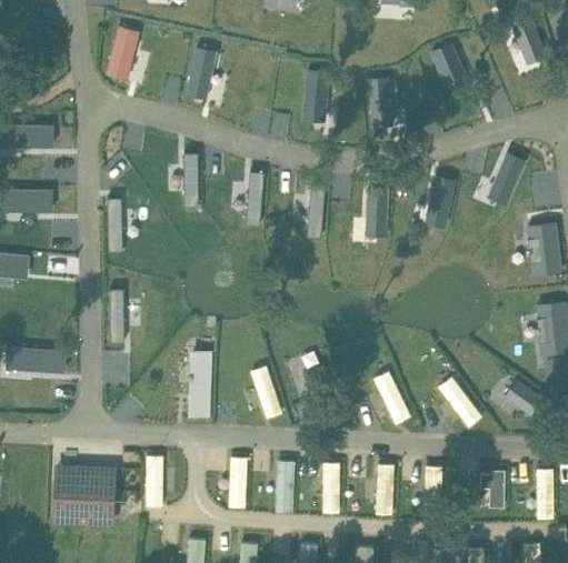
[(527,11),(497,23),(519,78),(540,69),(536,58),(545,54),(527,11)]
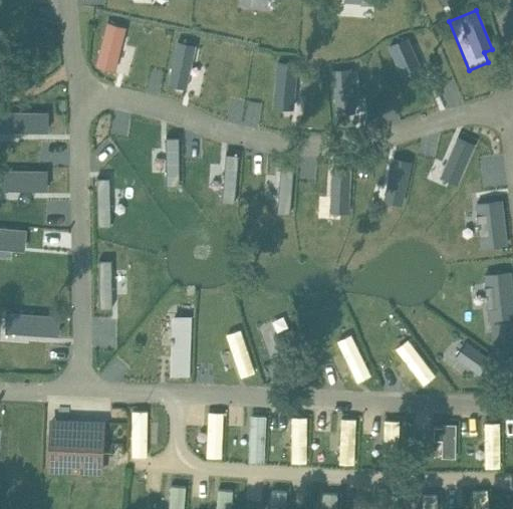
[(114,73),(126,29),(106,24),(94,68),(114,73)]
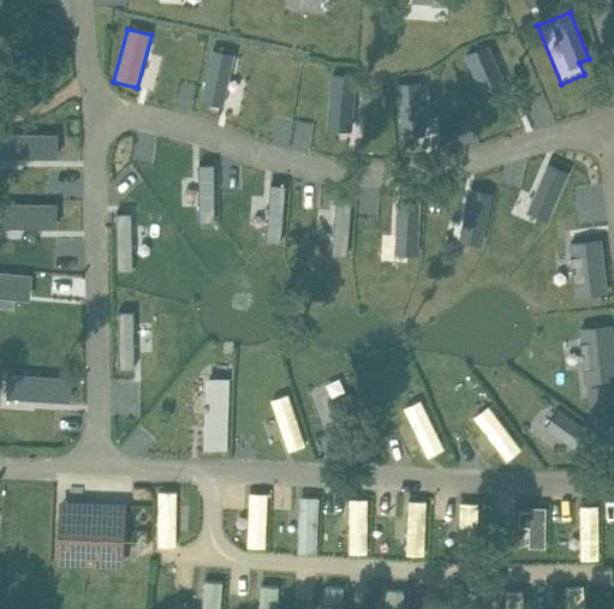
[(492,51),(470,53),(476,106),(498,103),(492,51)]
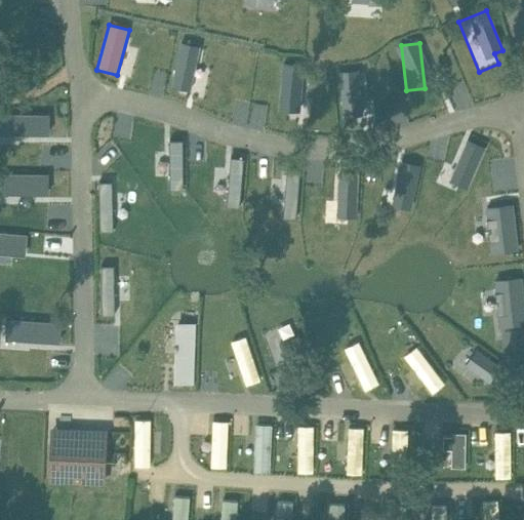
[(193,92),(198,46),(178,44),(173,89),(193,92)]
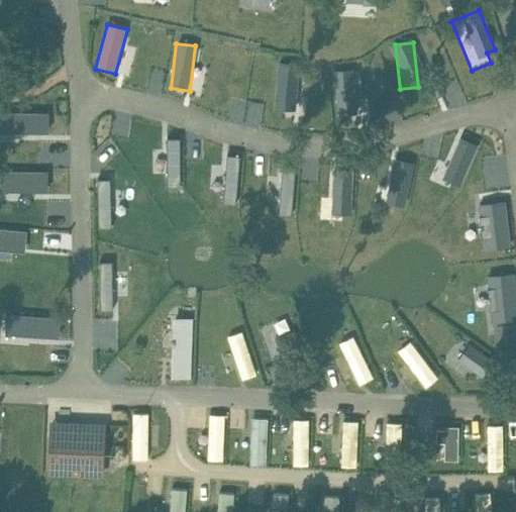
[(276,111),(297,111),(298,65),(276,65),(276,111)]
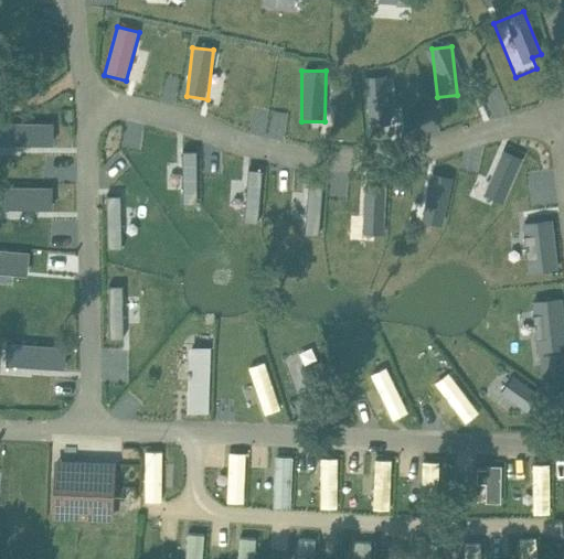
[(366,77),(365,128),(387,128),(389,77),(366,77)]
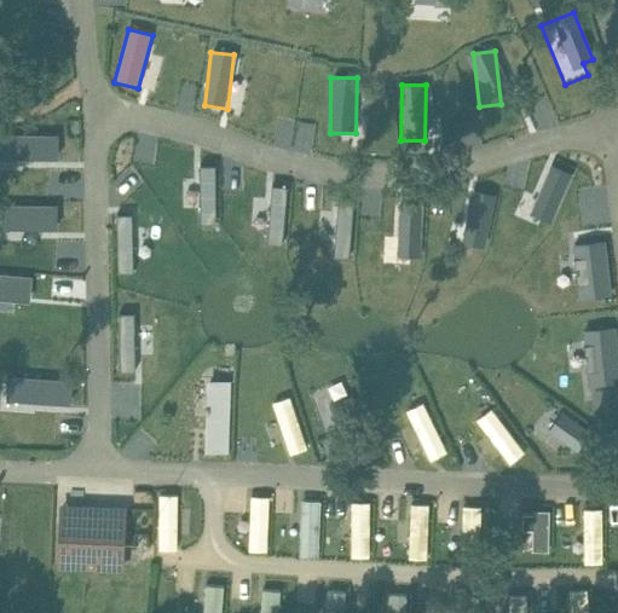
[(0,300),(32,301),(32,277),(0,276),(0,300)]
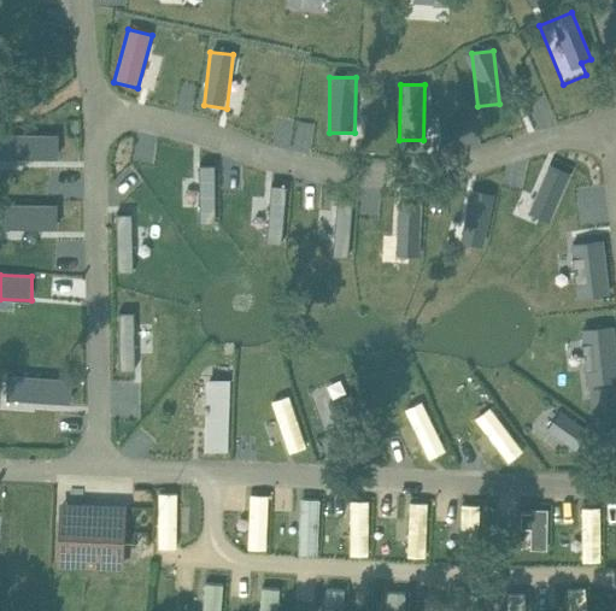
[(584,329),(587,394),(615,393),(615,330),(615,328),(584,329)]
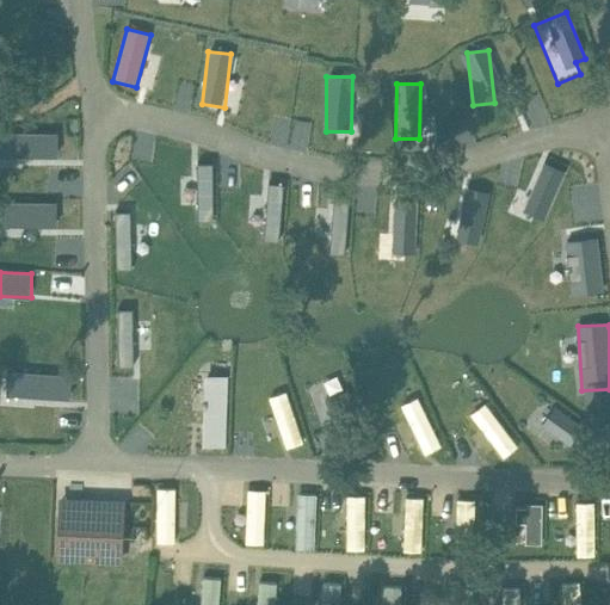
[(203,377),(203,450),(227,450),(227,377),(203,377)]
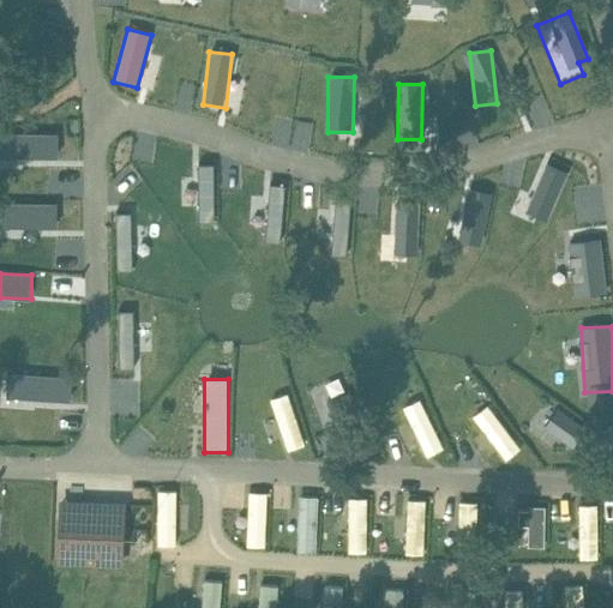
[(270,401),(287,452),(305,446),(288,395),(270,401)]
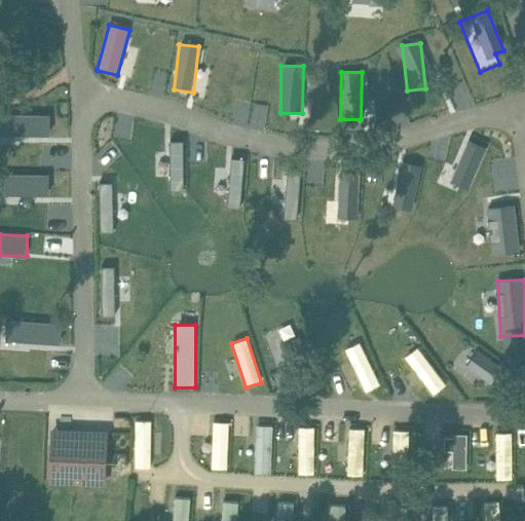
[(364,393),(379,386),(361,343),(345,349),(364,393)]
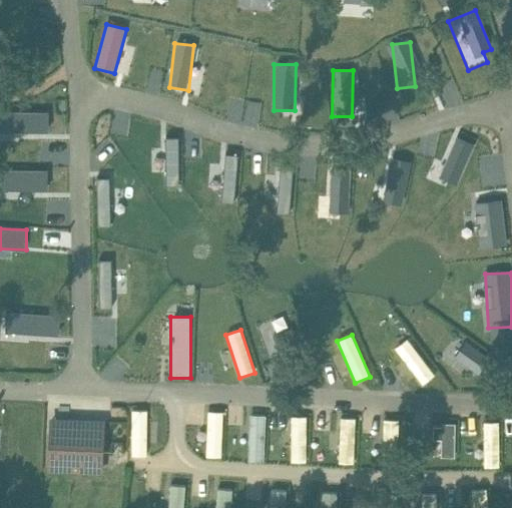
[(395,350),(421,386),(434,377),(408,340),(395,350)]
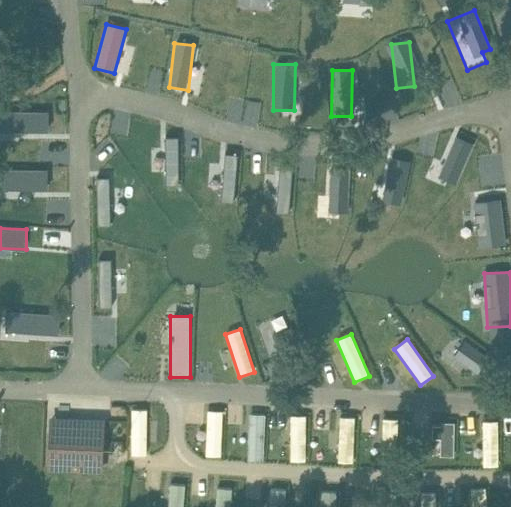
[(452,357),(474,371),(484,355),(463,341),(452,357)]
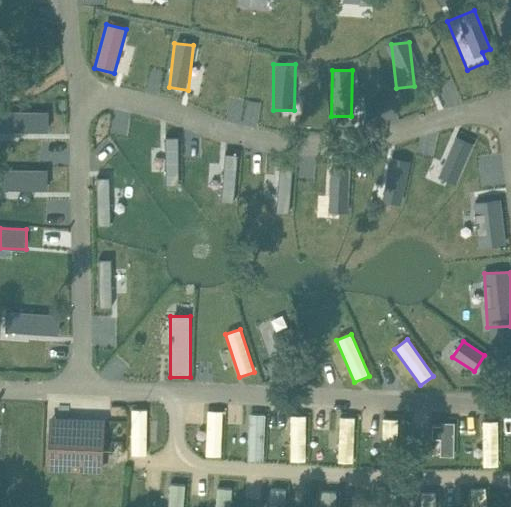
[(146,457),(147,411),(131,411),(131,457),(146,457)]
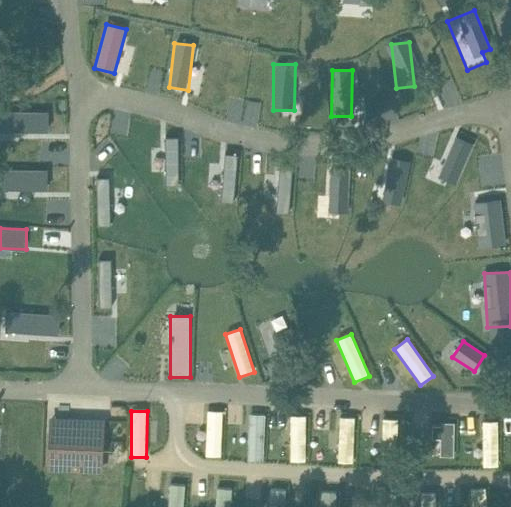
[(222,458),(223,412),(207,412),(206,458),(222,458)]
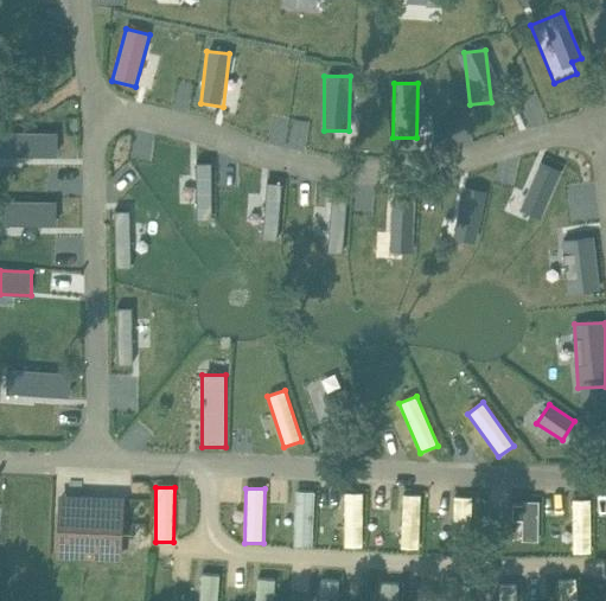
[(313,548),(314,493),(294,492),(293,548),(313,548)]
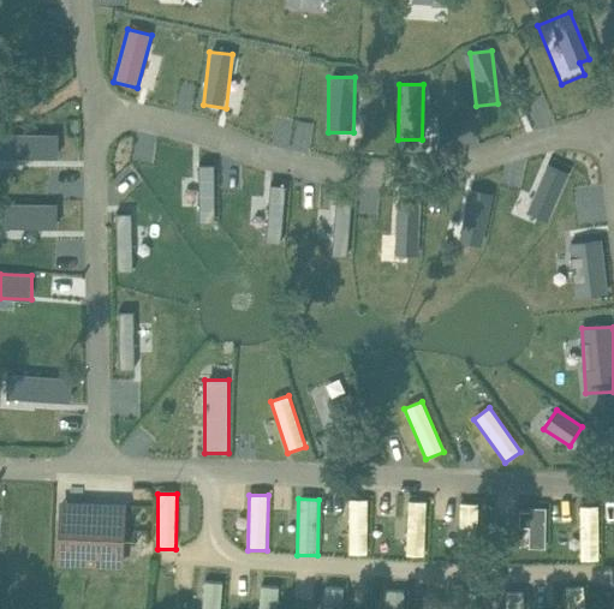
[(369,556),(367,501),(347,501),(349,556),(369,556)]
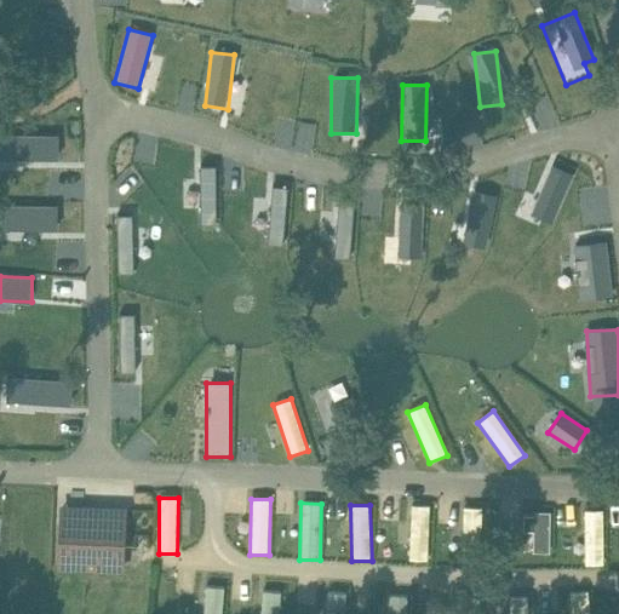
[(429,562),(430,508),(411,506),(410,562),(429,562)]
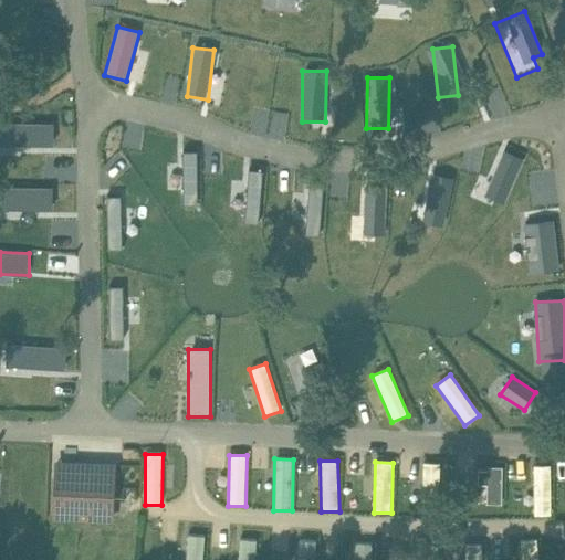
[(113,526),(115,466),(52,464),(52,524),(113,526)]
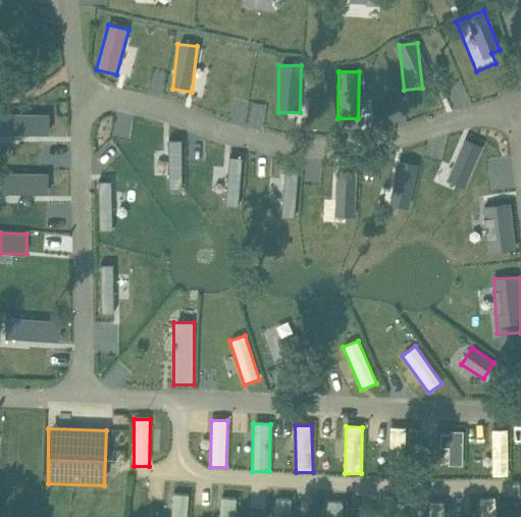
[(509,476),(507,431),(490,431),(491,477),(509,476)]
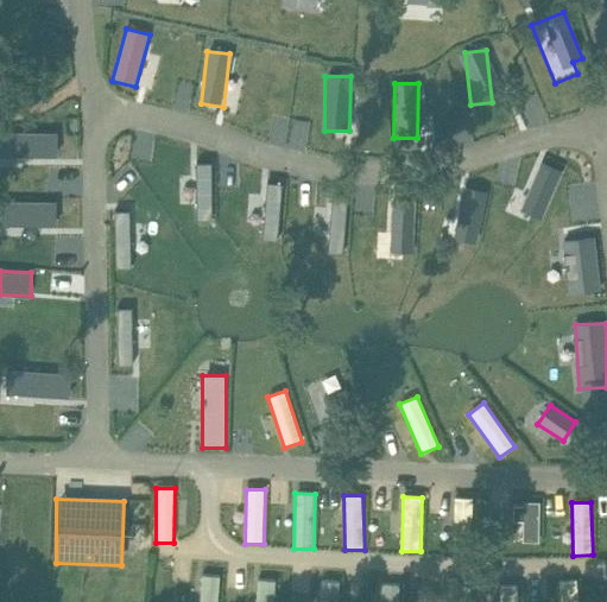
[(524,523),(524,542),(539,542),(539,505),(511,505),(511,523),(524,523)]
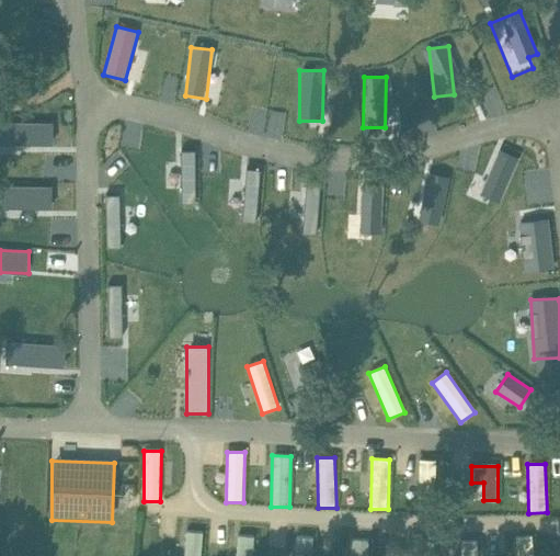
[(184,532),(183,555),(201,555),(202,533),(184,532)]
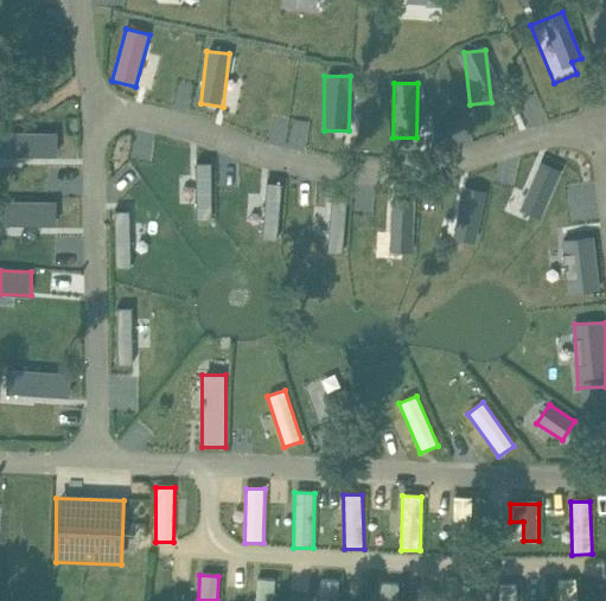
[(255,580),(254,600),(273,600),(274,581),(255,580)]
